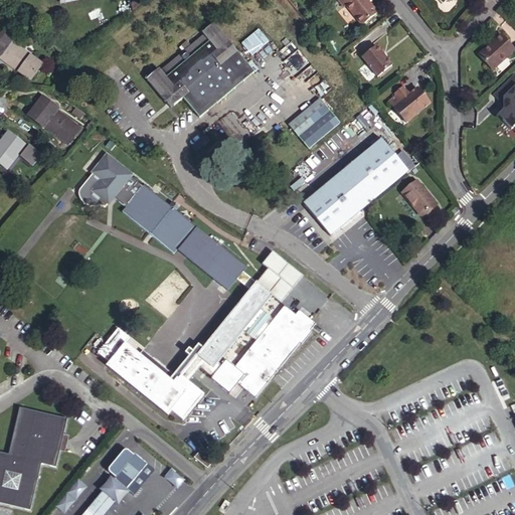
[(338,0),(342,5),(344,3),(360,24),(376,11),(367,0),(338,0)]
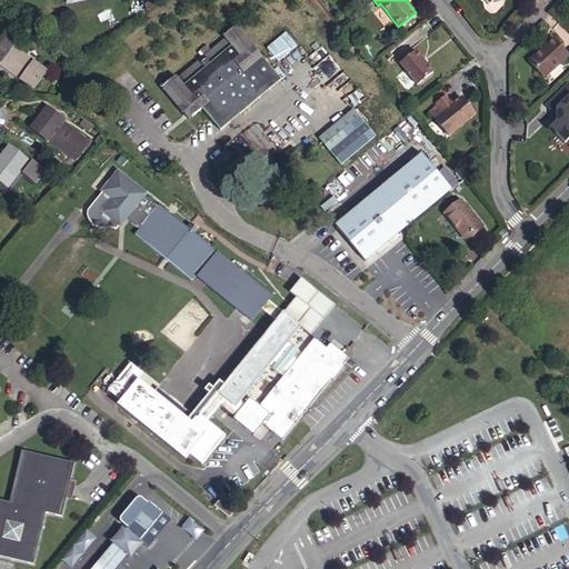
[(223,36),(225,38),(231,46),(245,35),(237,25),(223,36)]
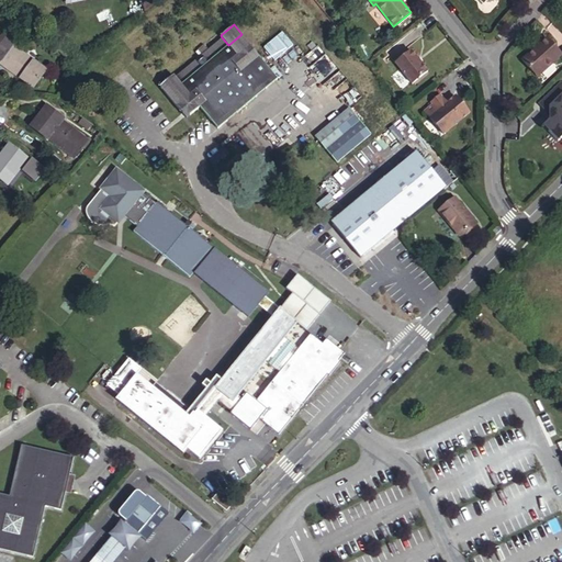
[(282,33),(262,47),(273,62),(293,46),(282,33)]
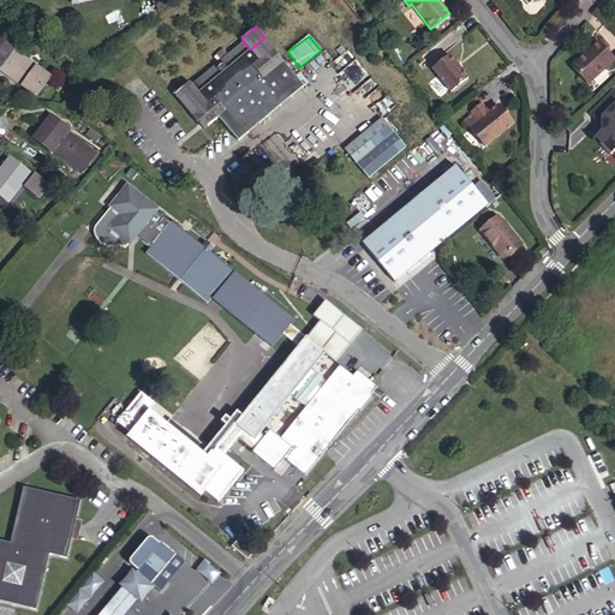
[(250,49),(243,41),(228,52),(221,58),(192,82),(191,81),(175,93),(204,127),(220,115),(239,139),(304,85),(264,37),(250,49)]
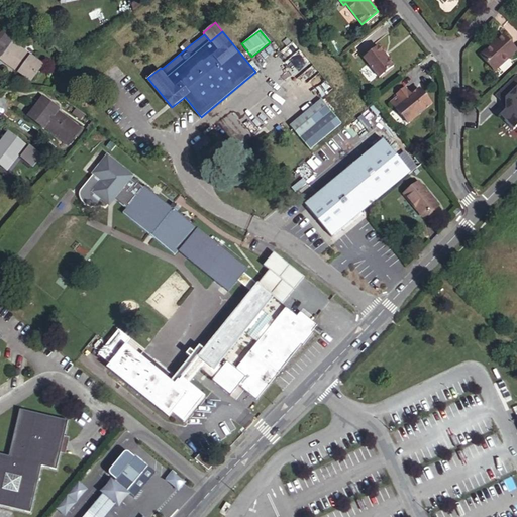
[(11,40),(2,33),(0,36),(0,61),(3,64),(5,62),(17,71),(15,73),(27,82),(38,67),(9,43),(11,40)]
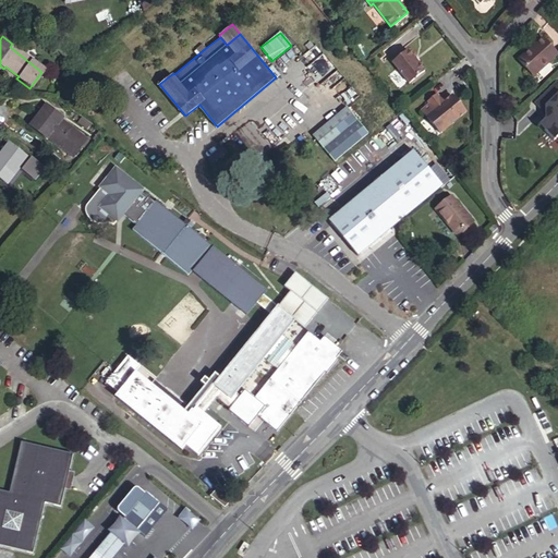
[(535,41),(517,58),(533,73),(557,51),(557,50),(544,38),(537,44),(535,41)]
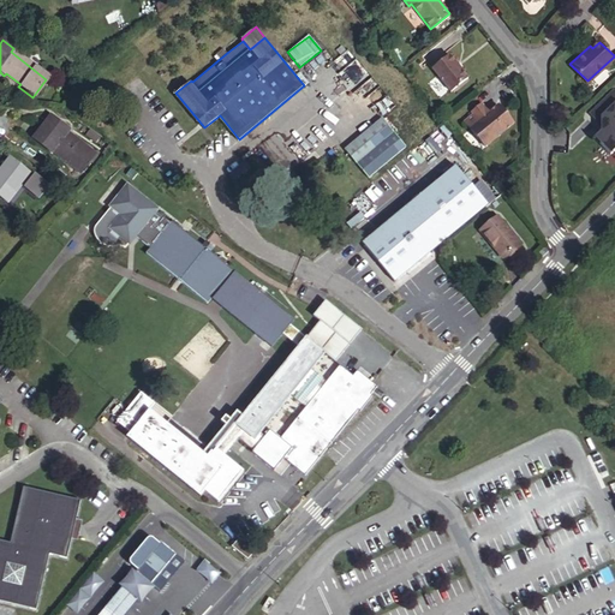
[(221,58),(228,52),(224,46),(216,52),(221,58)]
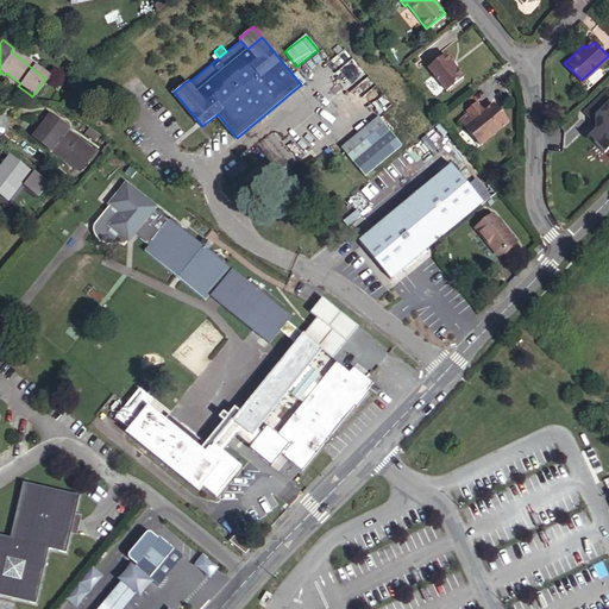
[(332,75),(350,60),(344,52),(326,68),(332,75)]
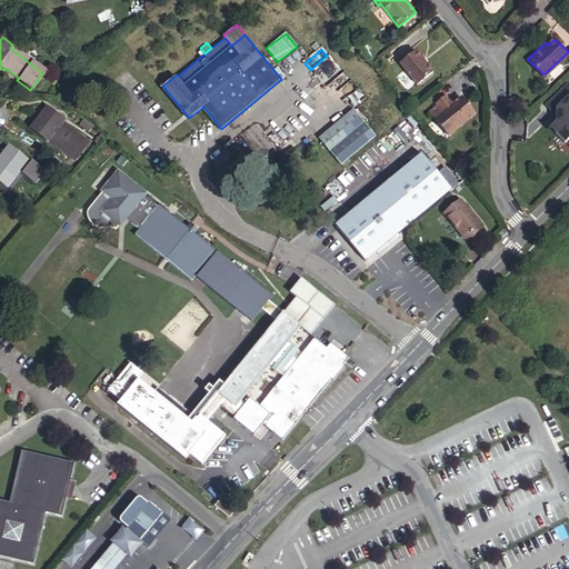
[(415,49),(399,62),(416,85),(431,71),(415,49)]
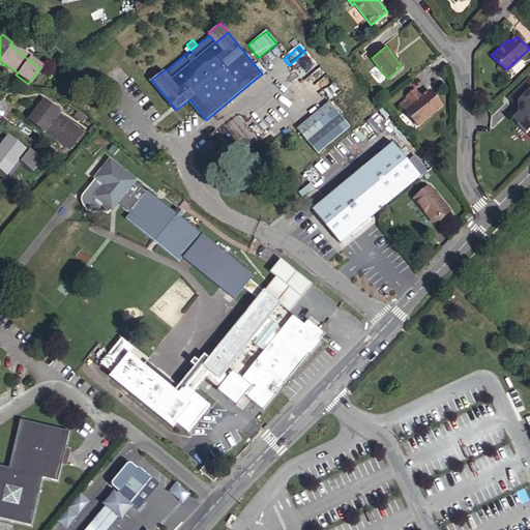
[(5,63),(3,65),(16,75),(18,72),(5,63)]
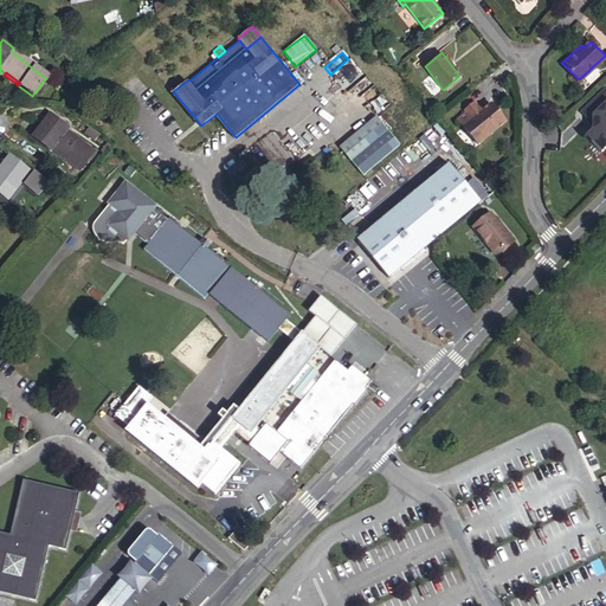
[(78,76),(76,73),(70,77),(60,89),(65,92),(78,76)]
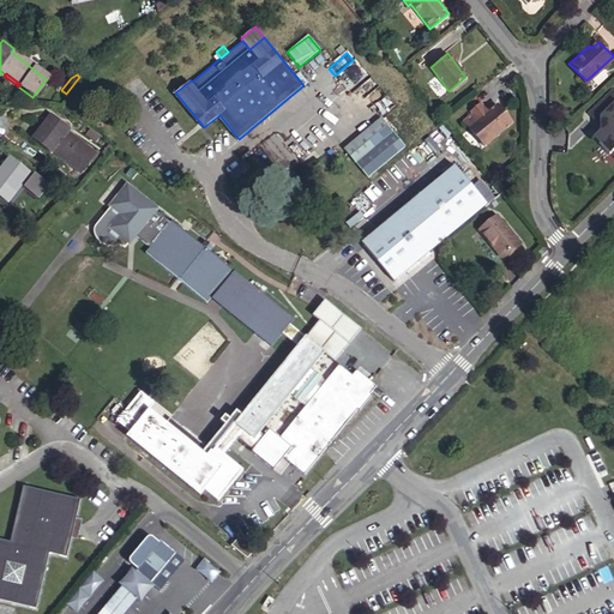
[(597,130),(589,138),(608,157),(613,151),(613,115),(609,110),(613,104),(613,92),(611,89),(584,115),(594,126),(596,124),(599,121),(602,125),(597,130)]
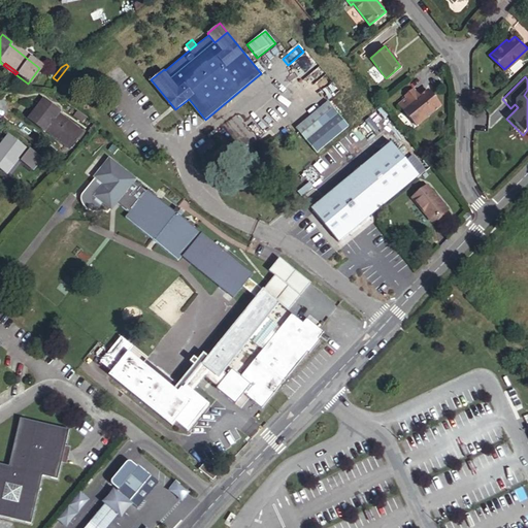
[(406,98),(398,104),(416,126),(440,106),(427,90),(419,97),(413,89),(404,96),(406,98)]
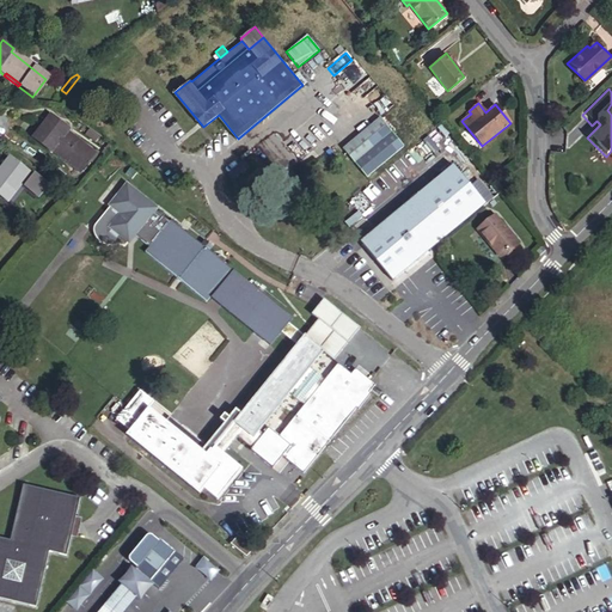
[(342,147),(366,176),(403,146),(380,117),(342,147)]
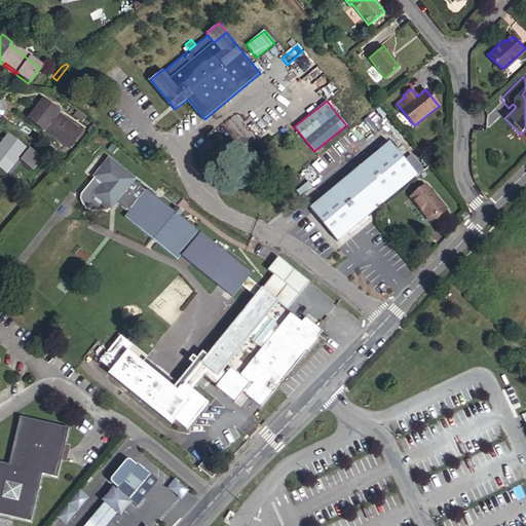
[(41,129),(60,144),(65,137),(72,142),(77,135),(52,115),(54,113),(40,103),(26,121),(39,133),(41,129)]
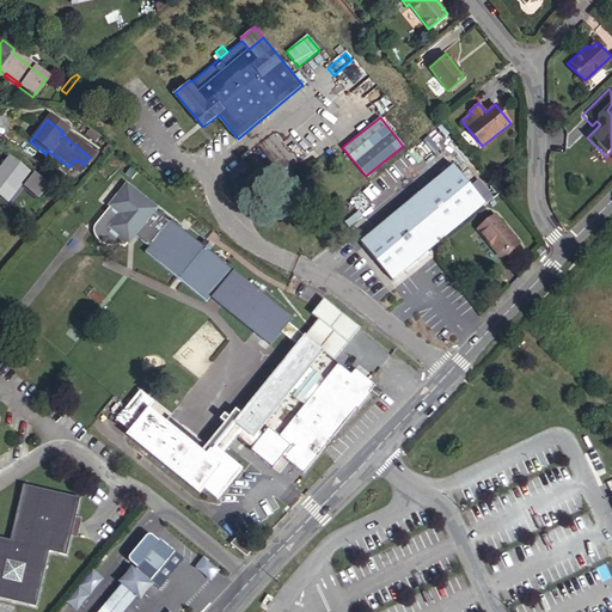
[(475,171),(464,158),(457,164),(469,177),(475,171)]
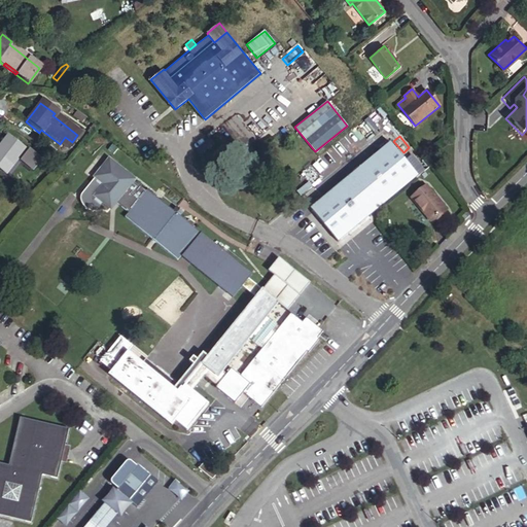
[(65,137),(60,144),(66,149),(72,142),(65,137)]
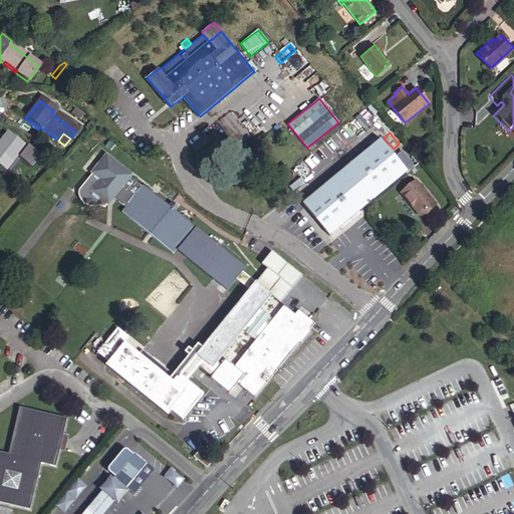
[(6,136),(0,144),(0,169),(2,171),(15,156),(18,159),(16,161),(25,168),(34,157),(25,150),(22,154),(19,151),(21,148),(6,136)]
